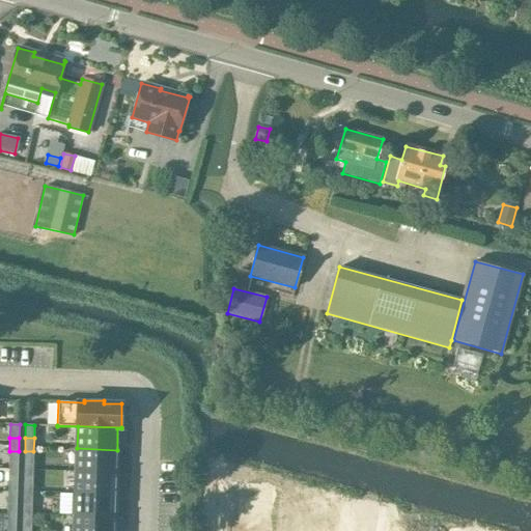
[(116,472),(117,450),(77,448),(76,471),(116,472)]
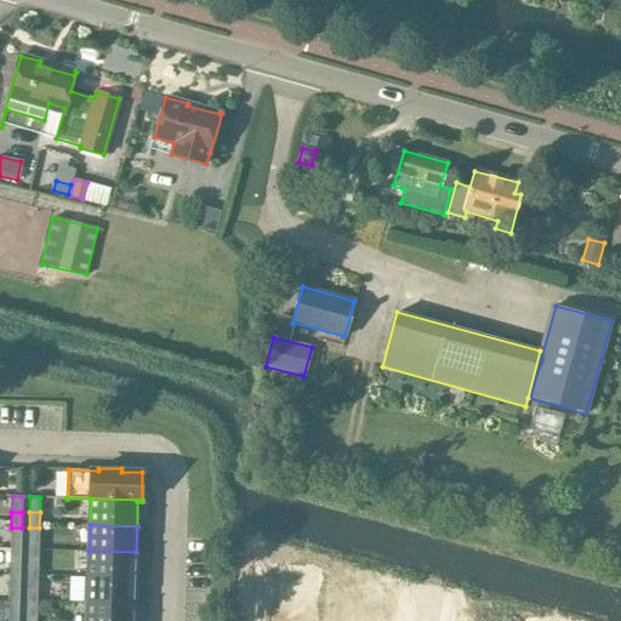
[(11,528),(10,543),(21,543),(22,528),(11,528)]
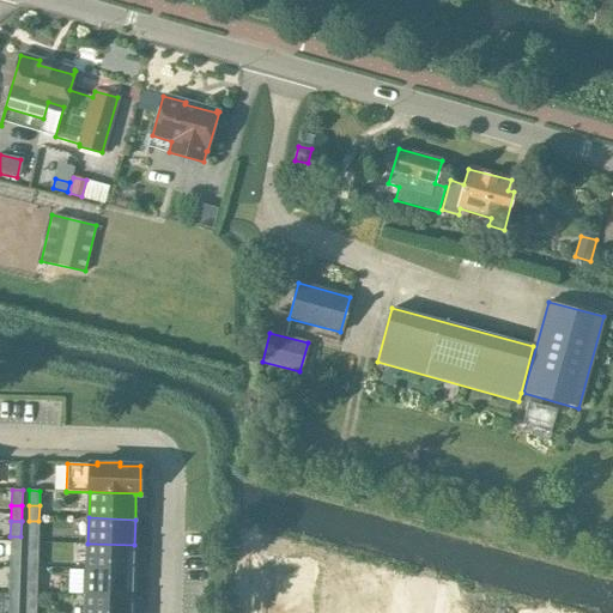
[(29,521),(28,536),(38,536),(38,521),(29,521)]
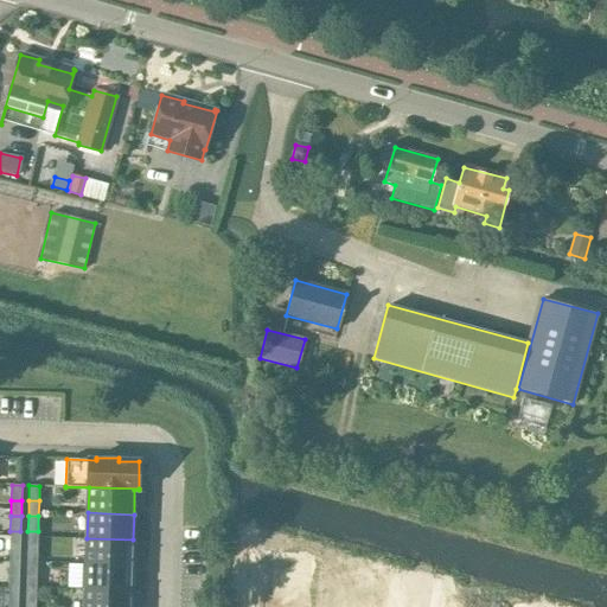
[(10,531),(10,545),(20,547),(20,531),(10,531)]
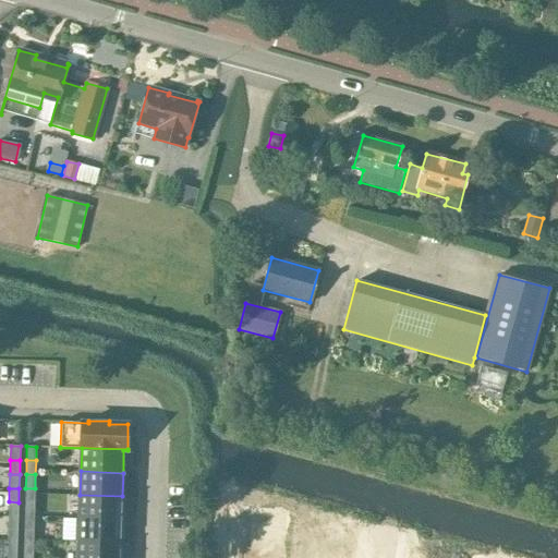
[(25,488),(25,502),(35,502),(35,488),(25,488)]
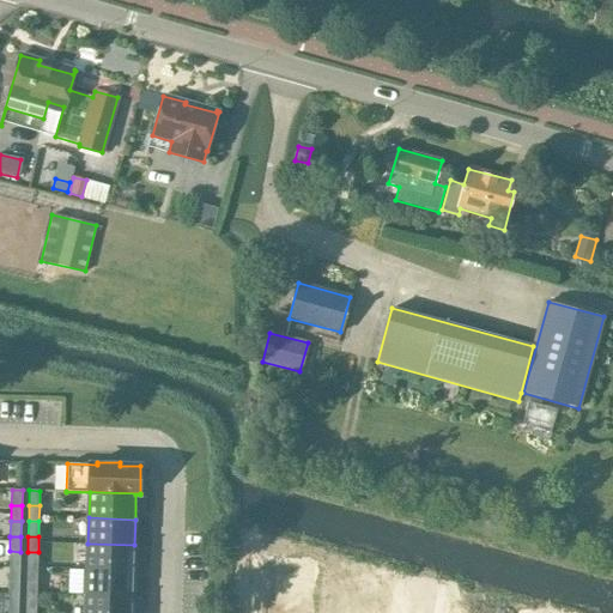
[(133,571),(134,545),(87,544),(87,570),(133,571)]
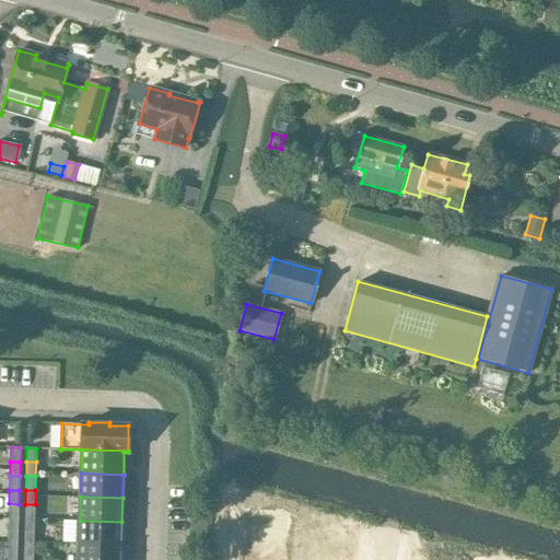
[(9,503),(9,517),(18,518),(19,504),(9,503)]
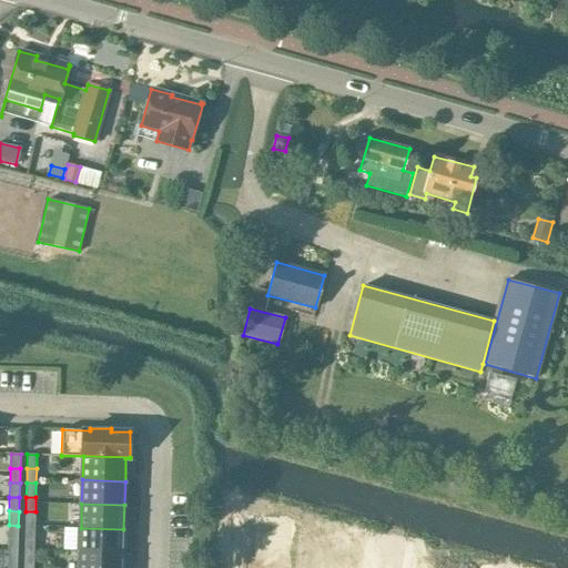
[(26,511),(24,526),(34,526),(36,511),(26,511)]
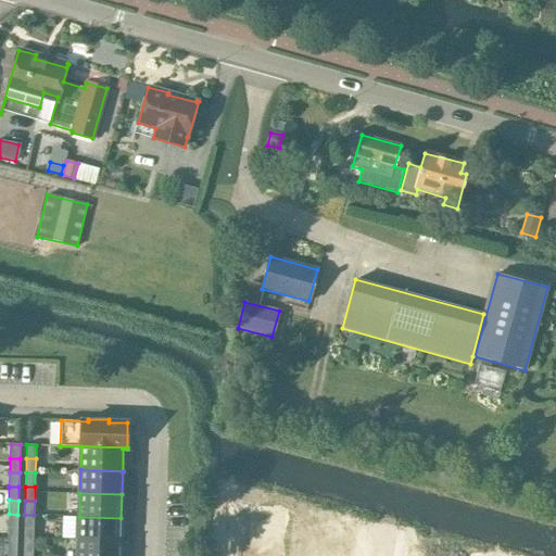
[(9,514),(8,528),(17,529),(17,515),(9,514)]
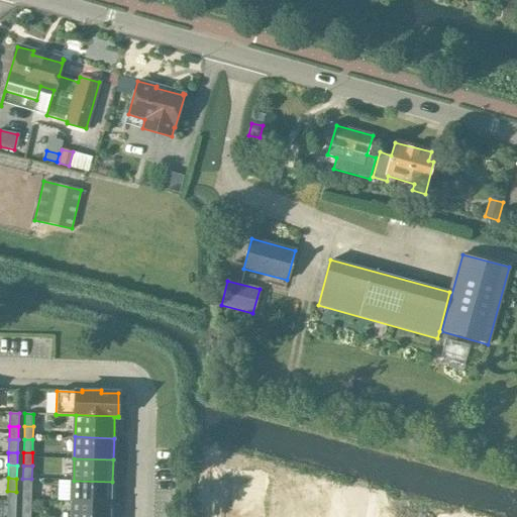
[(22,479),(22,492),(31,492),(31,479),(22,479)]
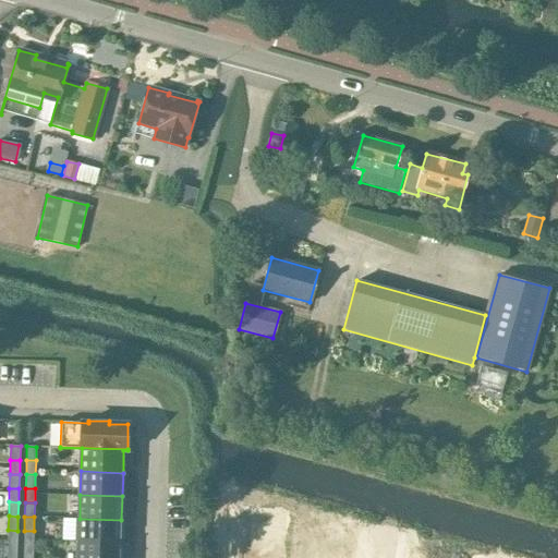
[(121,543),(121,520),(80,519),(79,542),(121,543)]
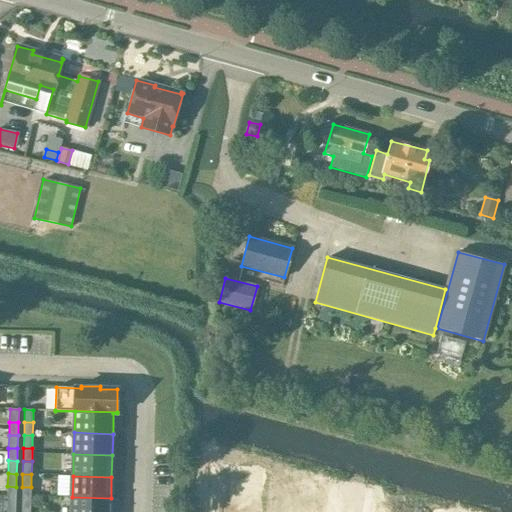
[(298,483),(297,492),(308,492),(309,484),(298,483)]
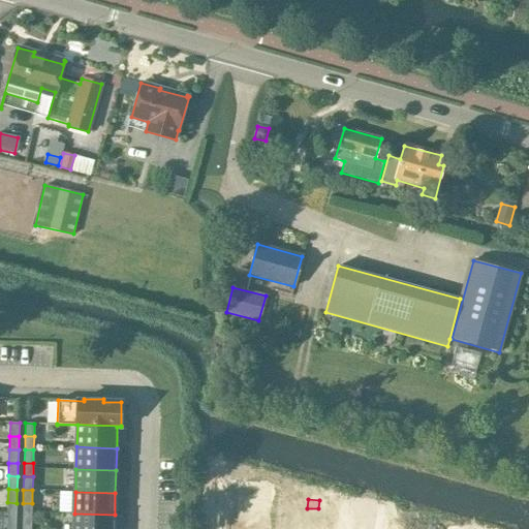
[(7,502),(7,516),(17,517),(17,503),(7,502)]
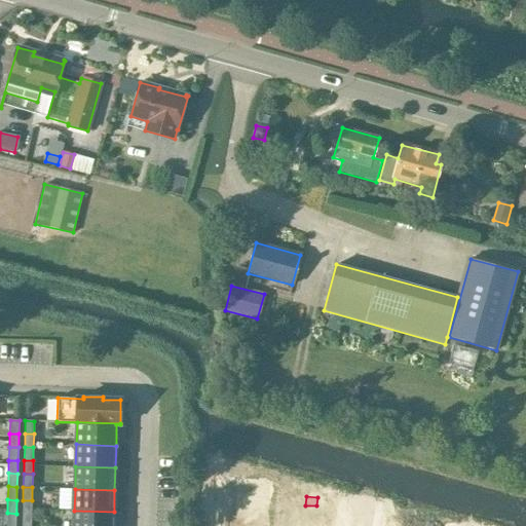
[(23,500),(22,514),(31,514),(32,500),(23,500)]
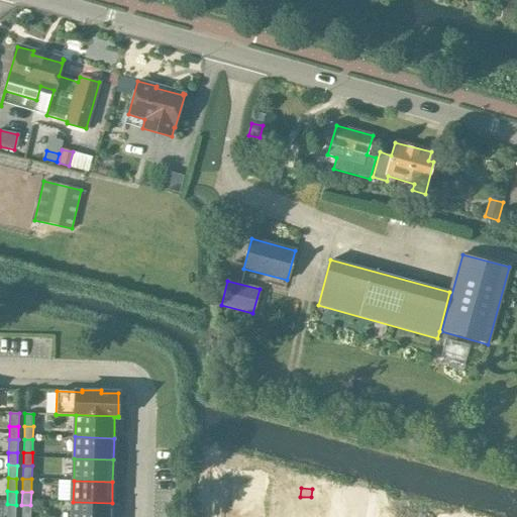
[(224,495),(223,514),(261,515),(262,496),(224,495)]
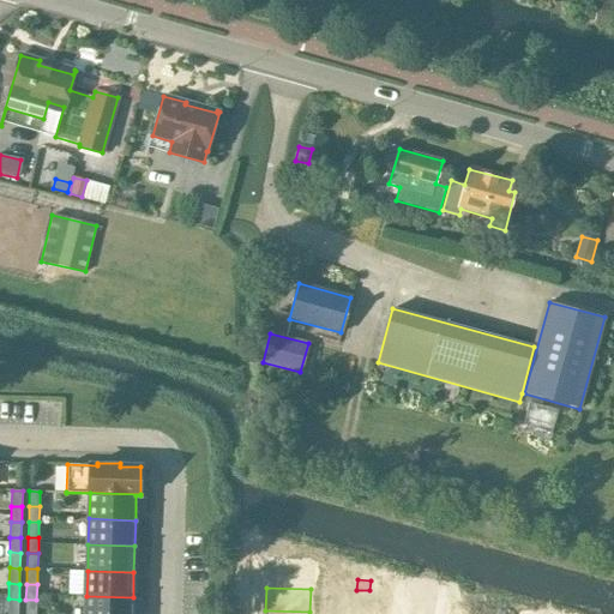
[(356,590),(356,600),(369,601),(369,590),(356,590)]
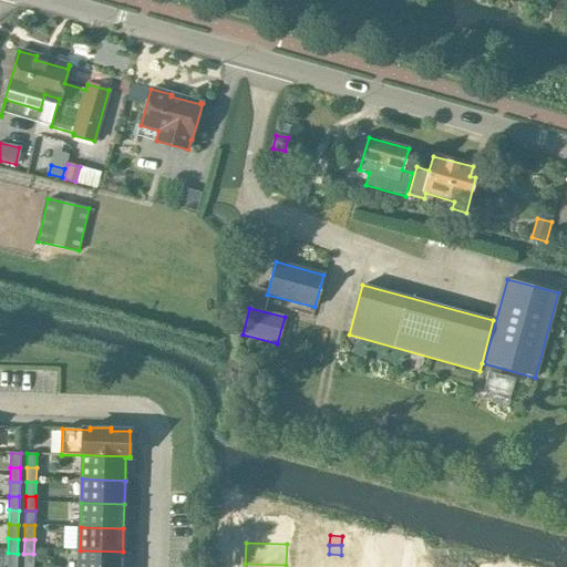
[(122,566),(123,552),(80,550),(79,566),(122,566)]
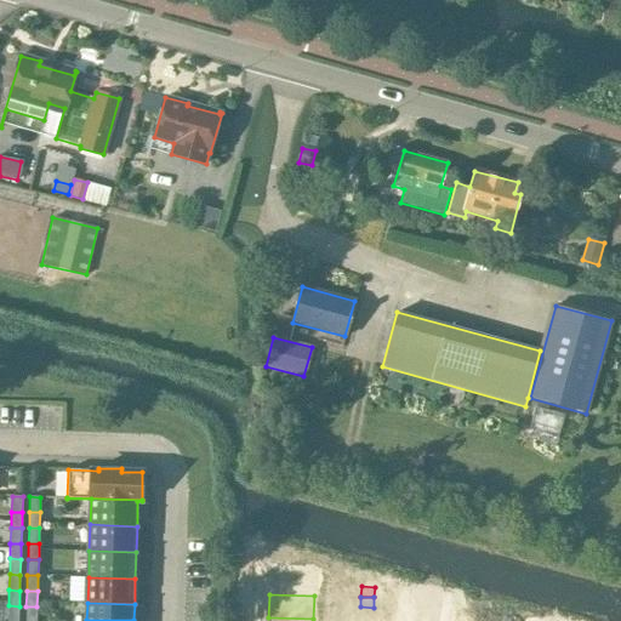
[(9,605),(7,620),(18,620),(20,607),(9,605)]
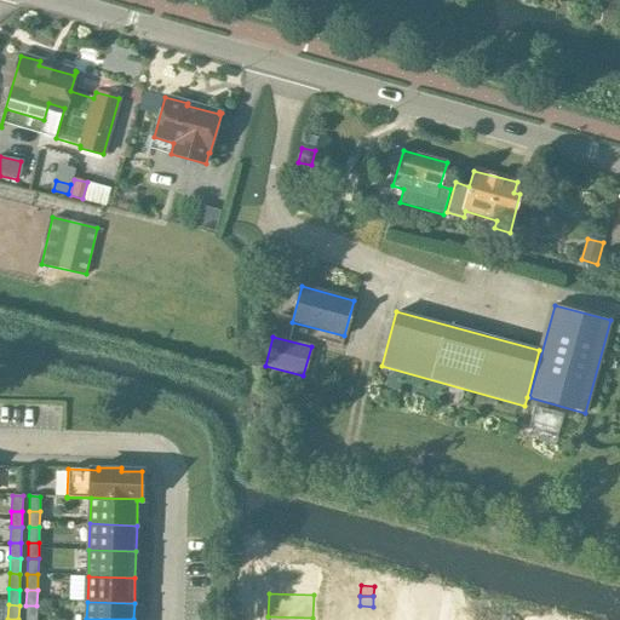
[(26,606),(26,619),(35,619),(36,606),(26,606)]
